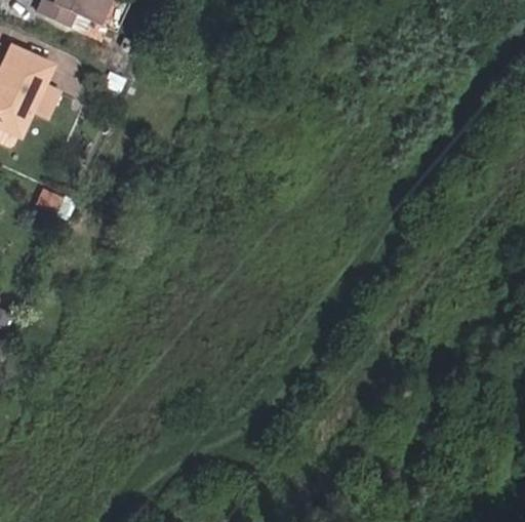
[(96,22),(107,0),(51,0),(39,0),(34,9),(67,24),(73,10),(87,17),(96,22)]
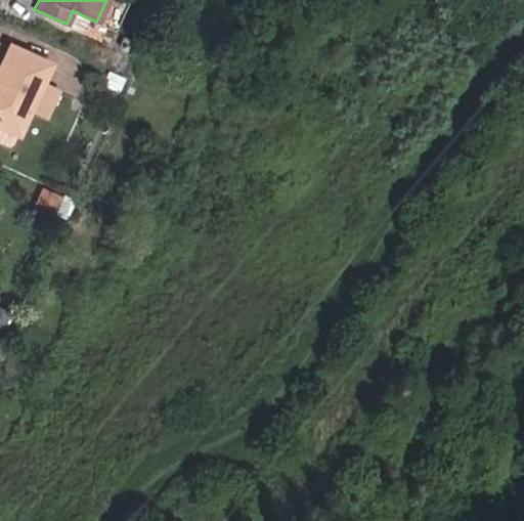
[(81,30),(87,17),(73,10),(67,24),(81,30)]
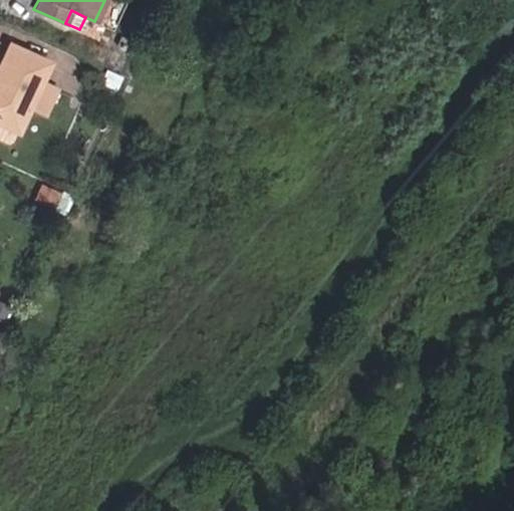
[(42,76),(49,61),(10,43),(0,63),(0,115),(18,124),(19,125),(29,105),(42,76)]
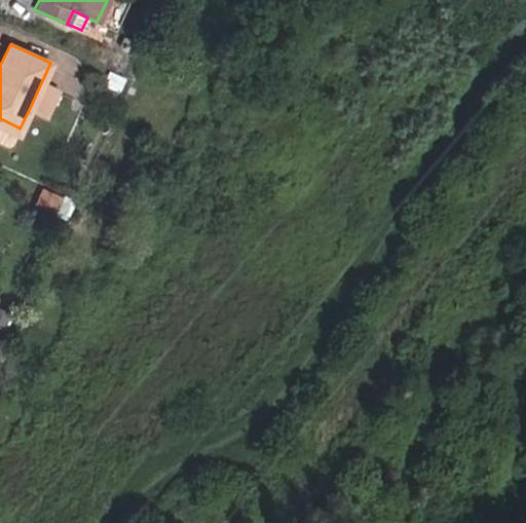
[(48,116),(62,87),(43,78),(30,108),(48,116)]
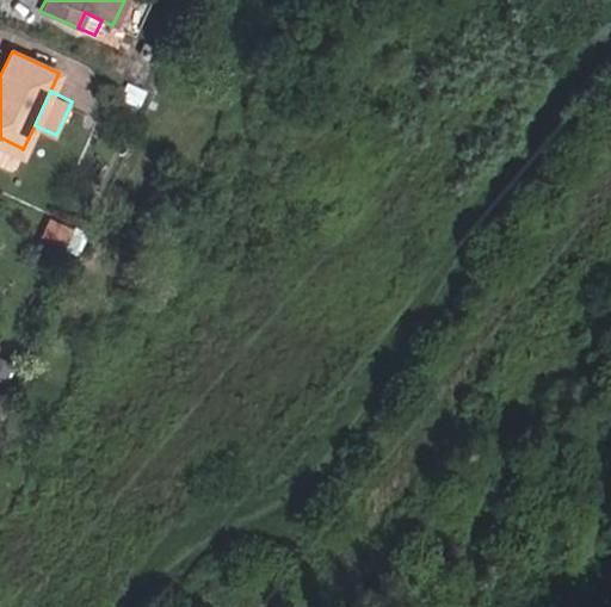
[(13,166),(22,148),(0,137),(0,163),(7,168),(13,166)]
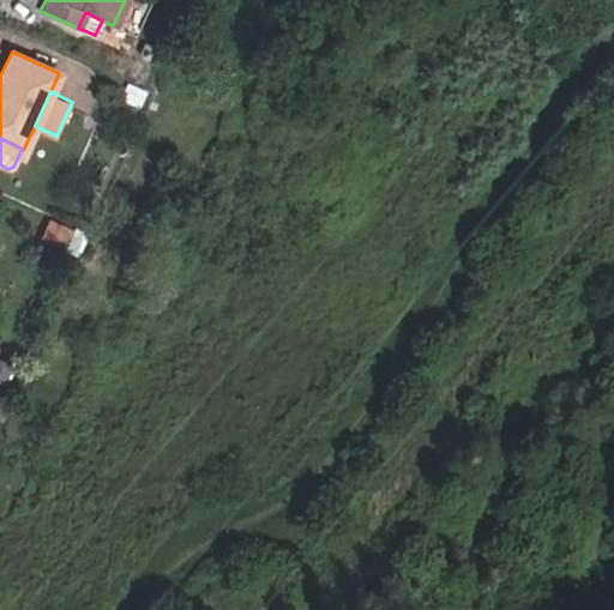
[(64,247),(72,230),(48,219),(40,235),(64,247)]
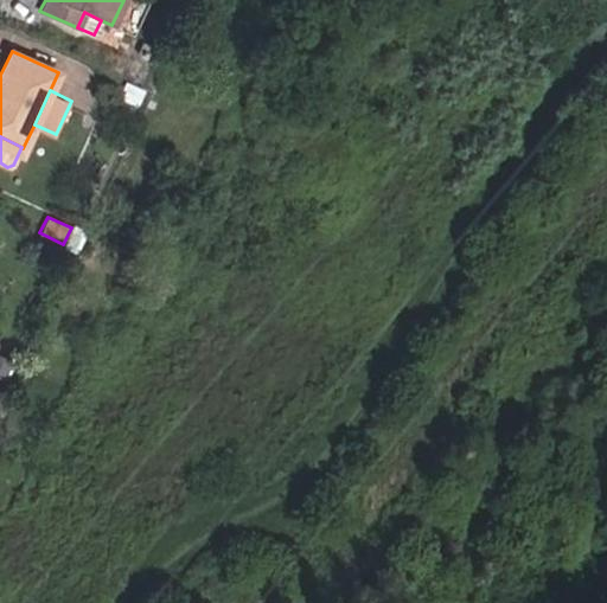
All buildings are outlined.
